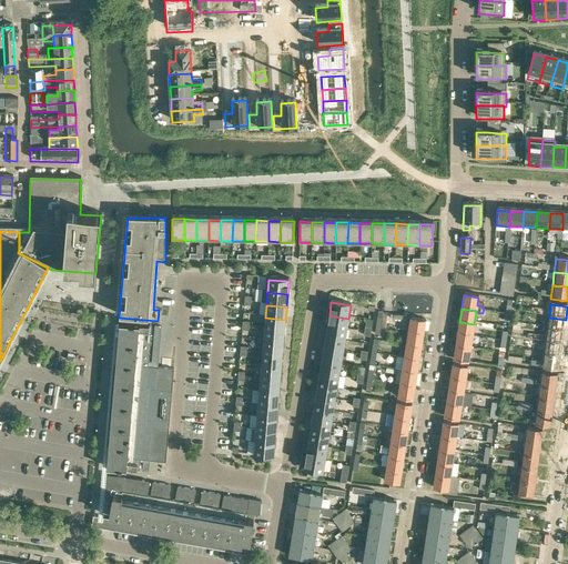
[(348,319),(330,315),(327,328),(346,331),(348,319)]
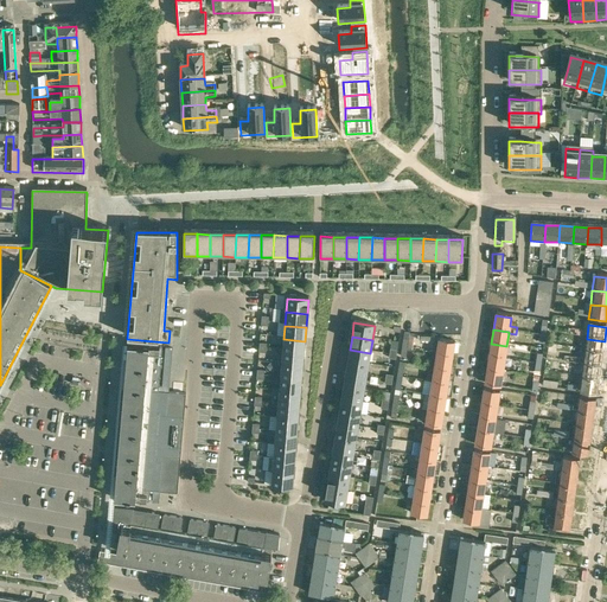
[(304,354),(305,341),(283,339),(282,352),(304,354)]
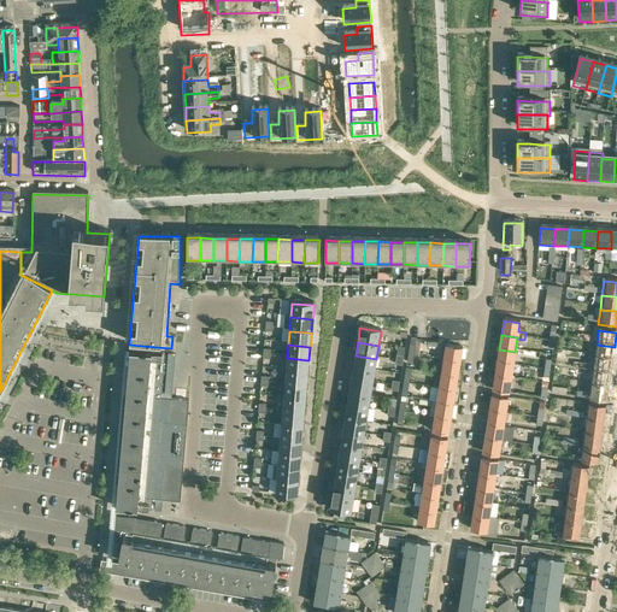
[(409,357),(415,357),(415,358),(423,359),(424,346),(424,345),(416,345),(416,349),(410,348),(409,357)]
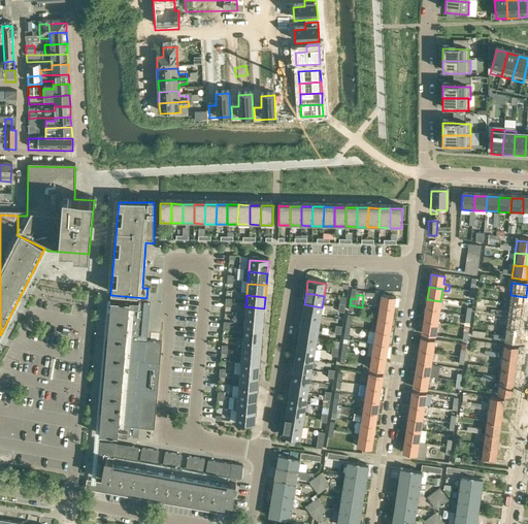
[(510,295),(508,306),(525,309),(526,297),(510,295)]
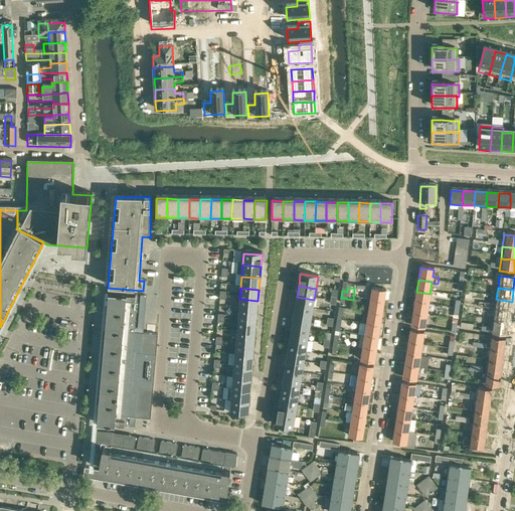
[(372,291),(370,302),(383,305),(385,293),(372,291)]
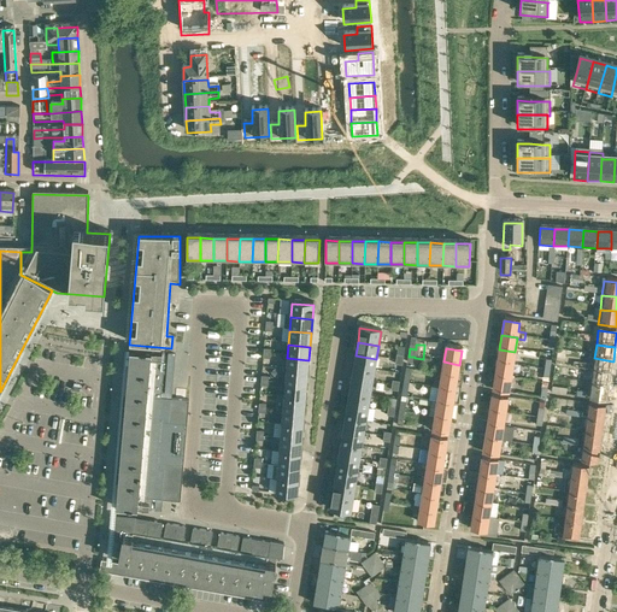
[(499,349),(498,364),(512,366),(515,352),(499,349)]
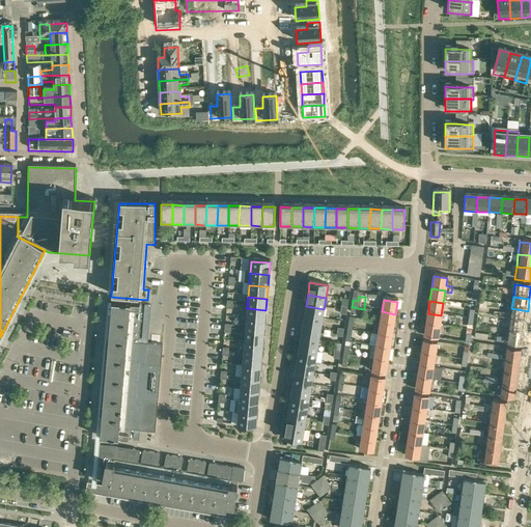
[(102,420),(100,440),(130,442),(131,433),(134,433),(133,443),(139,443),(140,434),(155,435),(156,424),(161,367),(163,348),(147,347),(150,308),(145,307),(142,342),(139,342),(141,307),(111,305),(108,342),(106,342),(99,420),(102,420)]
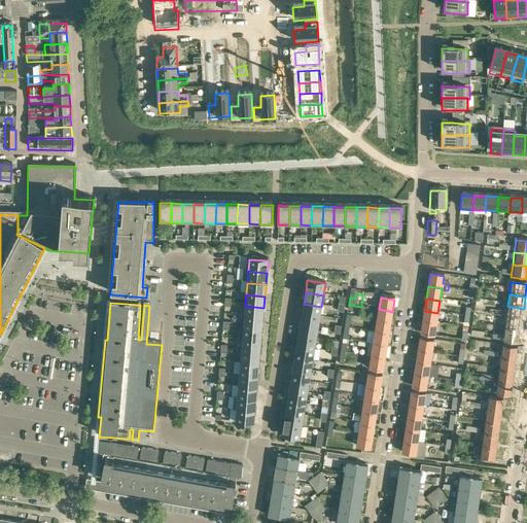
[(321,307),(304,304),(302,315),(319,318),(321,307)]
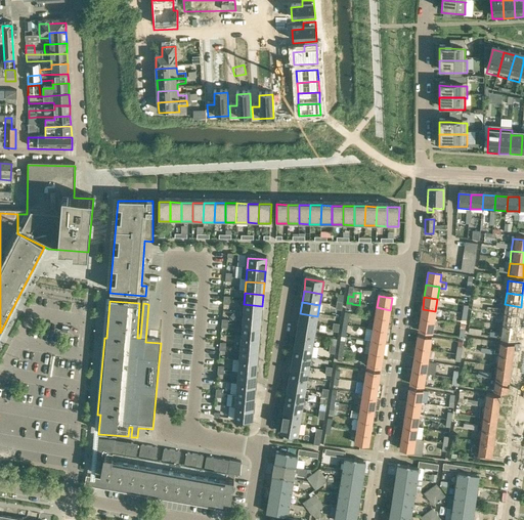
[(261,317),(262,306),(244,304),(243,316),(261,317)]
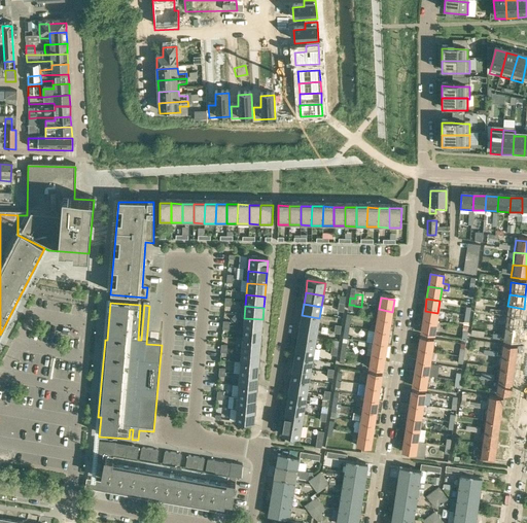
[(507,306),(505,318),(522,320),(524,309),(507,306)]
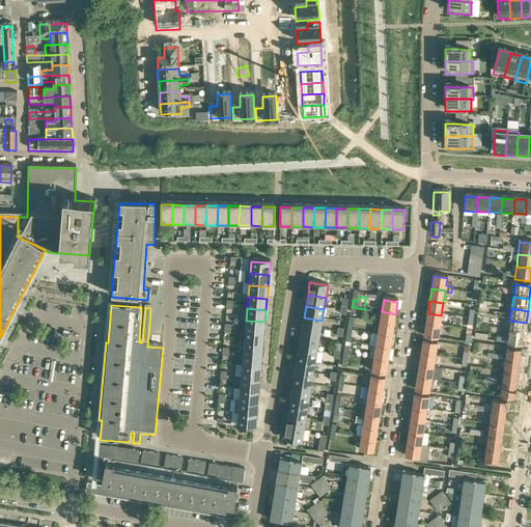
[(395,314),(382,311),(380,324),(393,327),(395,314)]
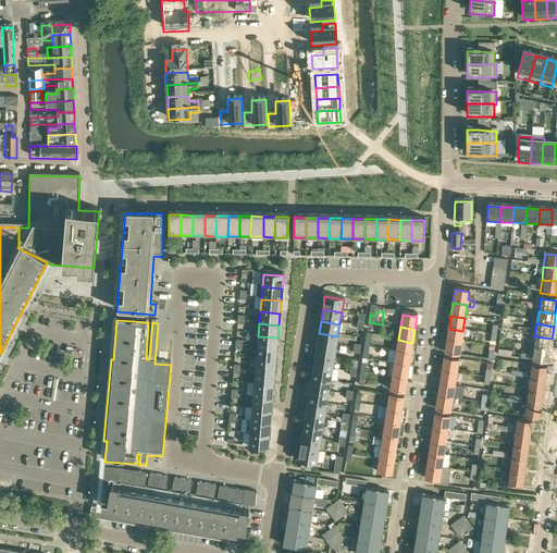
[(449,329),(447,341),(461,343),(461,344),(466,344),(466,341),(461,341),(462,331),(449,329)]
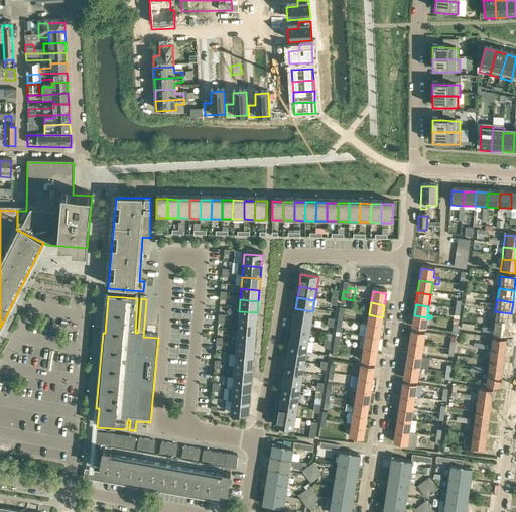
[(312,311),(295,308),(293,318),(311,322),(312,311)]
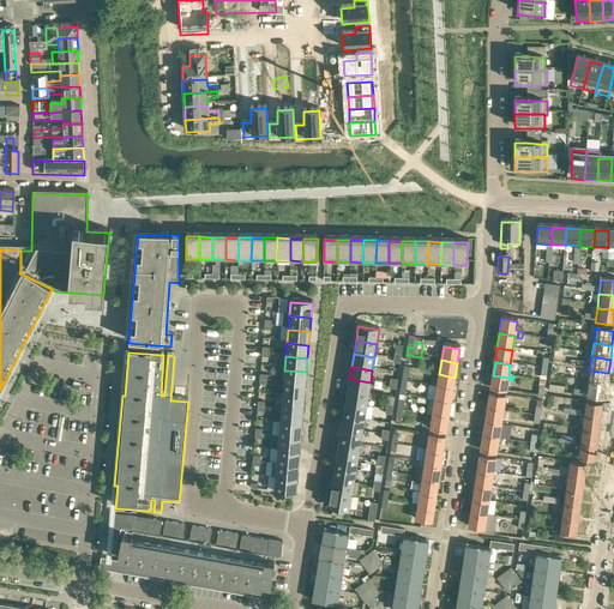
[(305,386),(306,372),(284,371),(283,384),(305,386)]
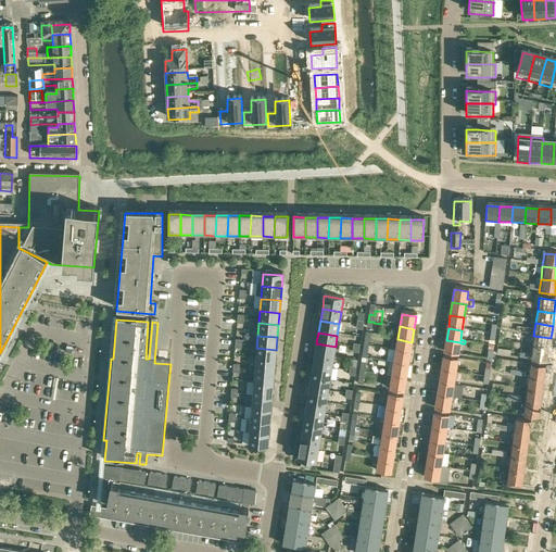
[(533,336),(532,348),(548,351),(551,338),(533,336)]
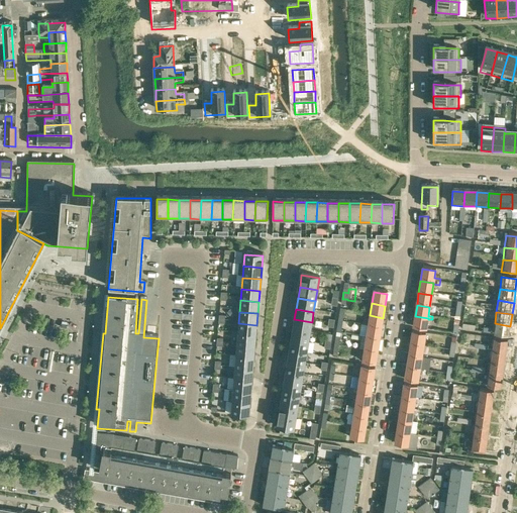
[(365,315),(363,327),(381,330),(383,318),(370,315),(365,315)]
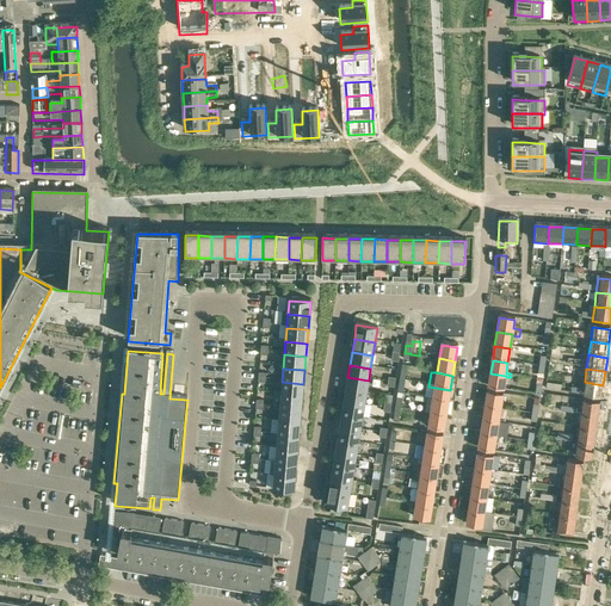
[(506,376),(491,373),(488,388),(504,390),(510,391),(511,383),(505,383),(506,377),(506,376)]
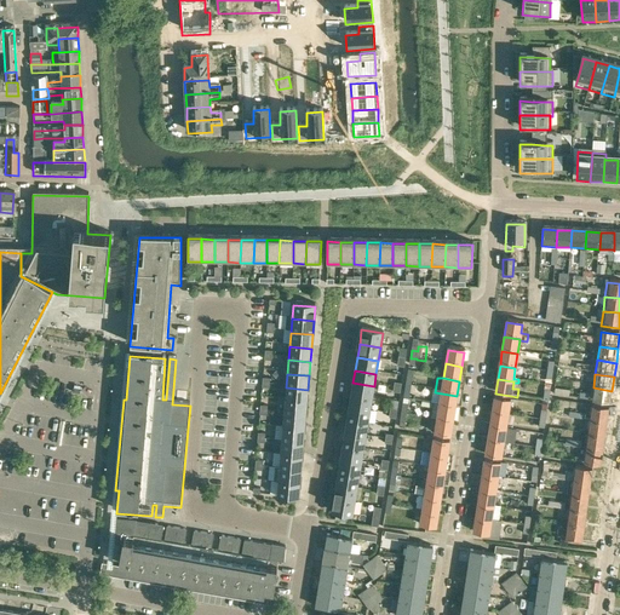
[(374,386),(352,383),(350,396),(372,400),(374,386)]
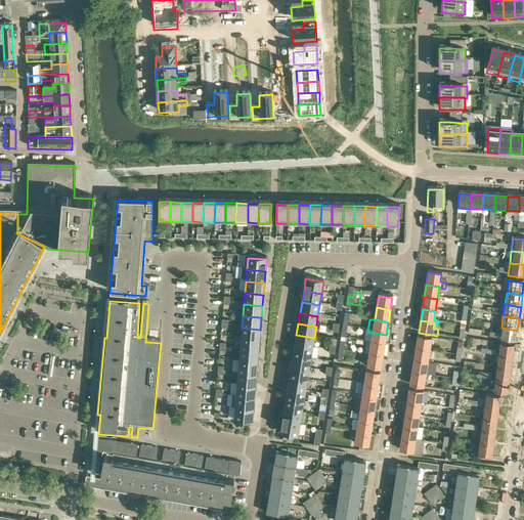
[(259,341),(260,330),(242,328),(241,340),(259,341)]
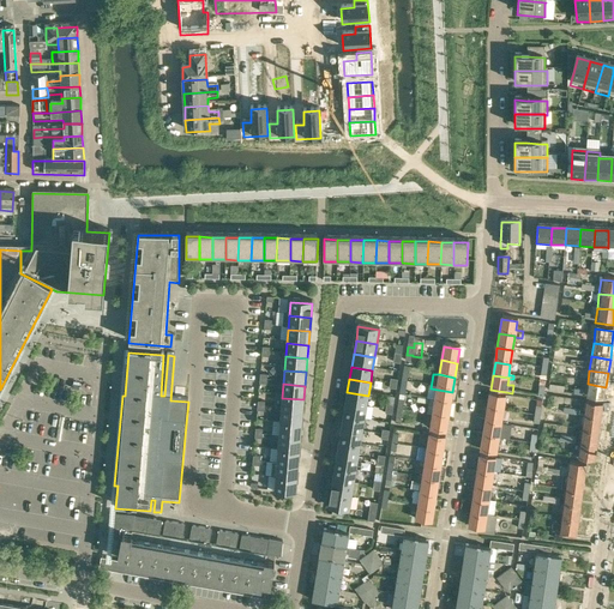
[(588,384),(585,398),(605,402),(606,387),(588,384)]
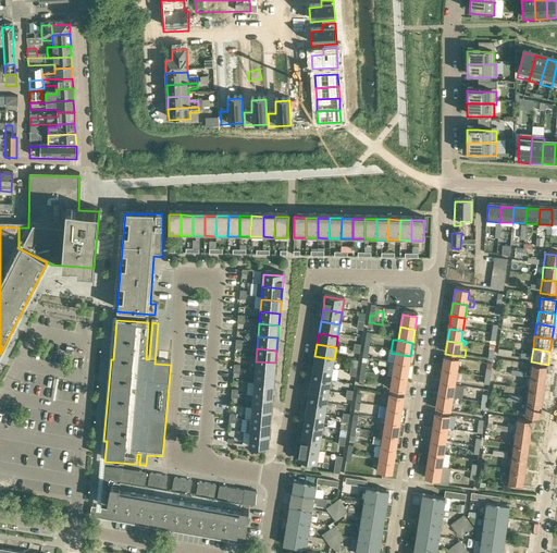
[(391,353),(388,366),(408,369),(410,356),(391,353)]
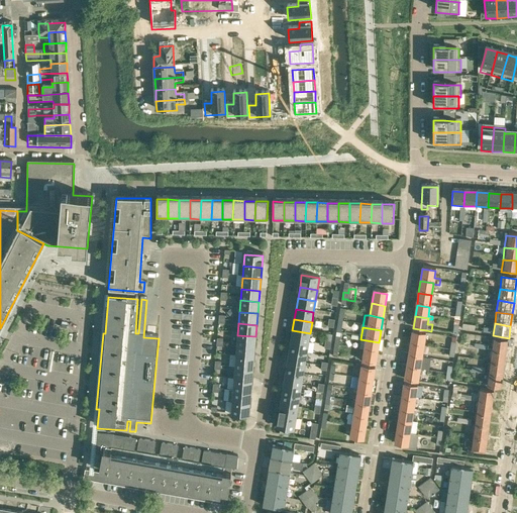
[(310,333),(292,330),(291,341),(308,344),(310,333)]
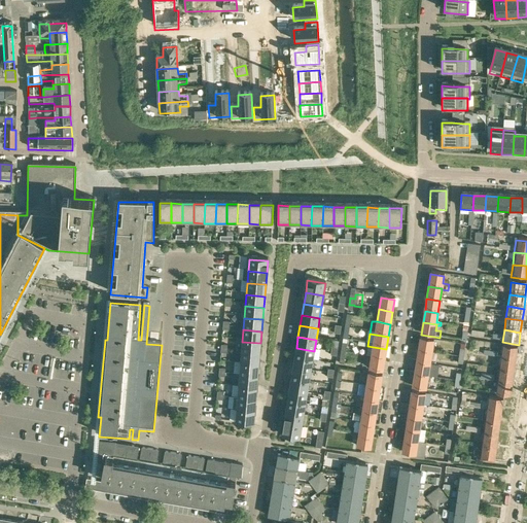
[(420,339),(418,351),(431,353),(433,341),(420,339)]
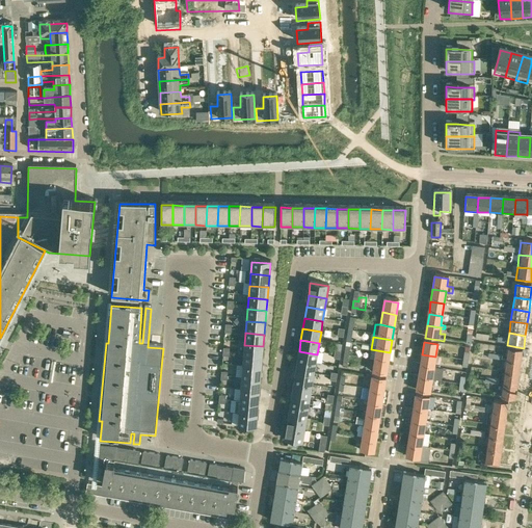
[(262,358),(263,346),(244,345),(243,357),(262,358)]
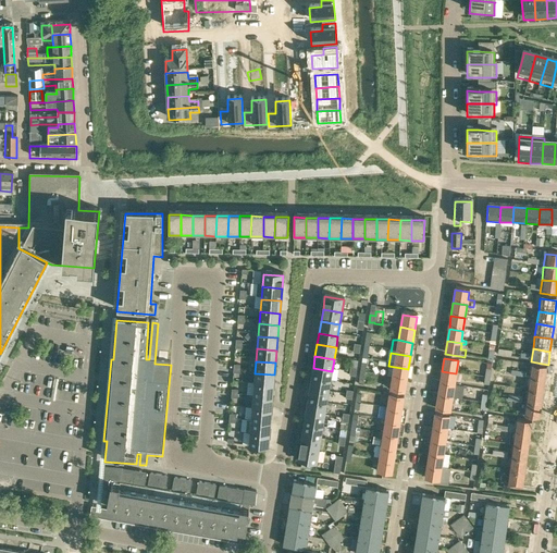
[(408,369),(388,366),(386,379),(392,379),(406,381),(408,369)]
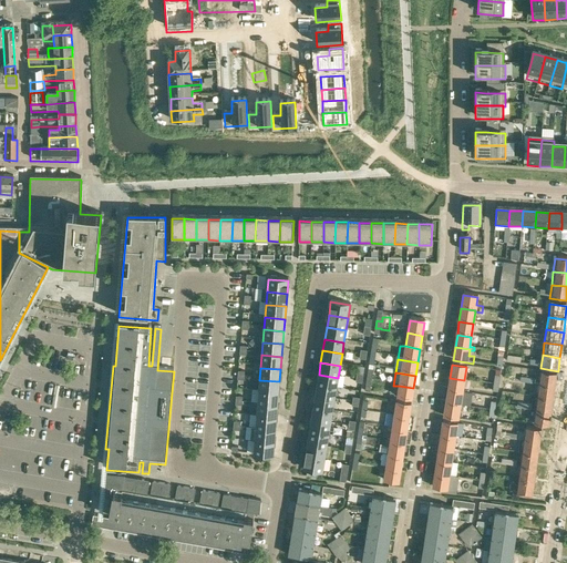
[(539,374),(537,387),(555,389),(557,376),(539,374)]
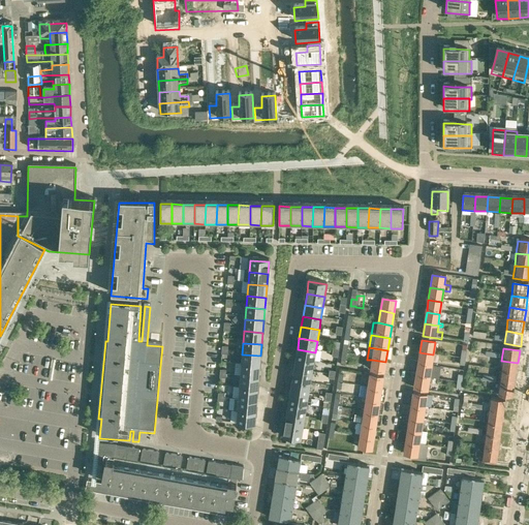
[(315,352),(298,349),(296,360),(313,363),(315,352)]
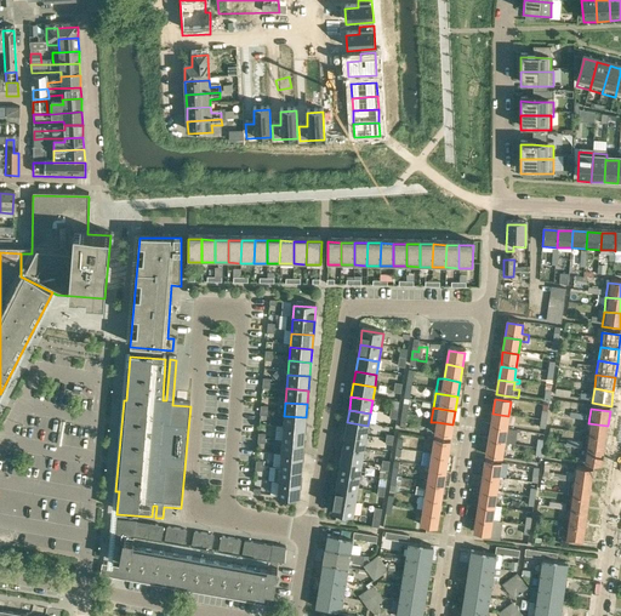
[(493,414),(490,428),(506,431),(508,416),(493,414)]
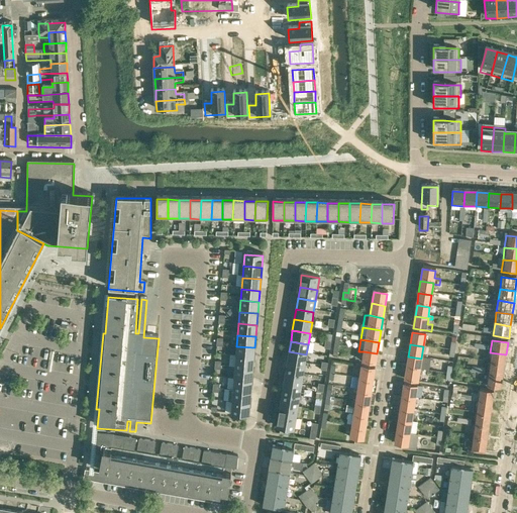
[(254,347),(236,346),(236,357),(253,360),(254,347)]
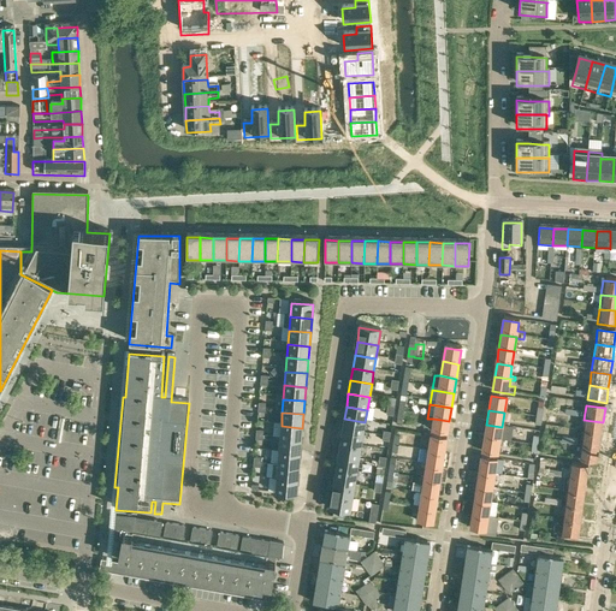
[(365,422),(344,419),(342,432),(363,435),(365,422)]
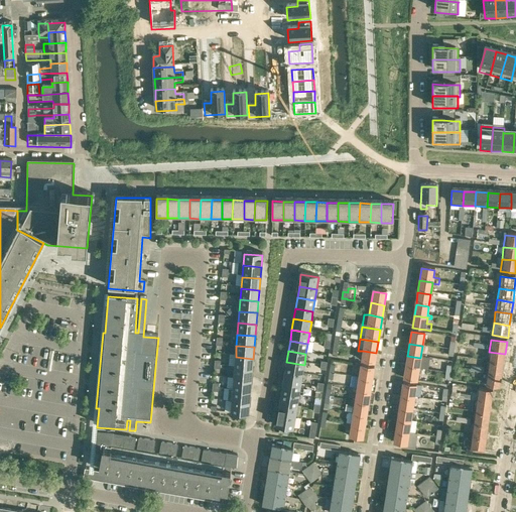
[(376,353),(363,351),(361,363),(374,365),(376,353)]
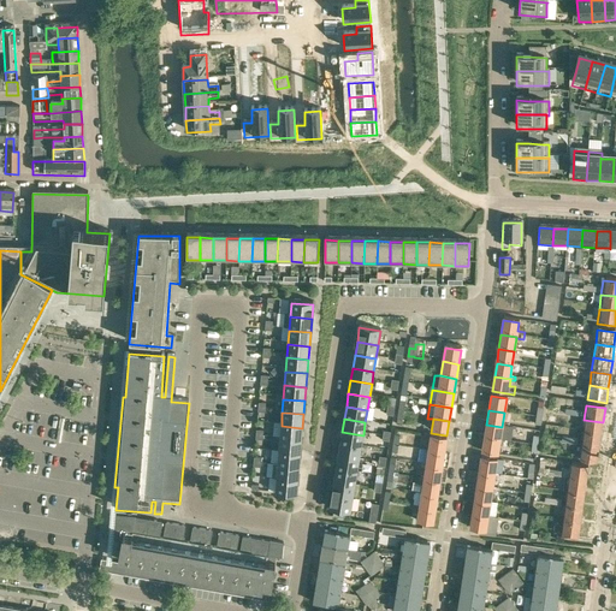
[(582,433),(600,437),(603,422),(584,420),(582,433)]
